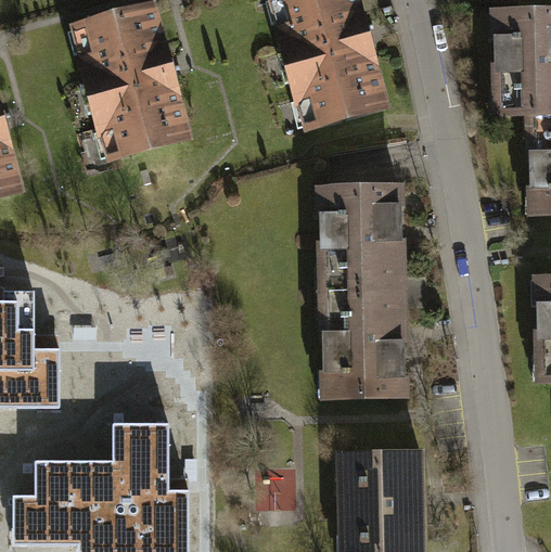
[(268,0),(264,1),(266,10),(257,11),(263,30),(271,28),(279,58),(268,61),(276,90),(286,87),(291,101),(278,104),(286,136),(298,132),(300,142),(387,120),(356,0),(268,0)]
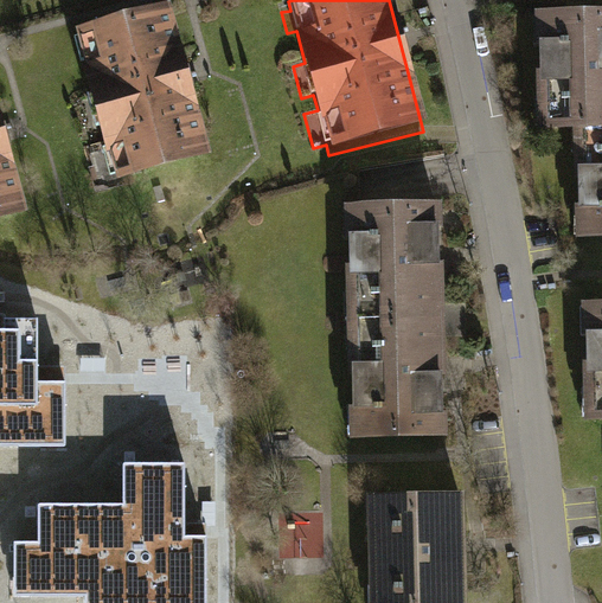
[(179,4),(81,30),(83,37),(76,39),(82,62),(89,59),(97,91),(87,94),(95,129),(107,126),(111,146),(98,148),(107,177),(119,174),(121,185),(219,159),(179,4)]
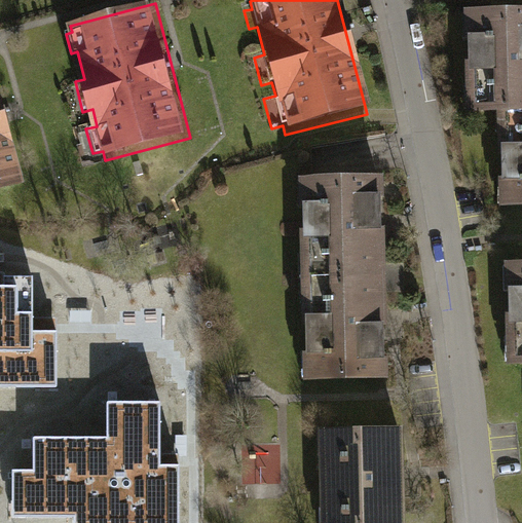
[(521,10),(470,11),(472,110),(499,109),(521,108),(521,10)]
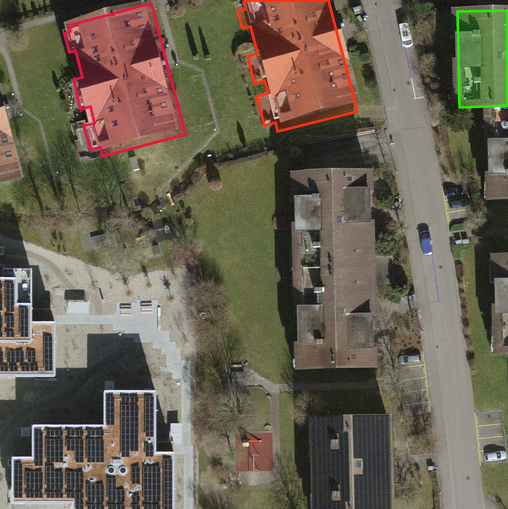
[(0,186),(29,179),(0,65),(0,186)]
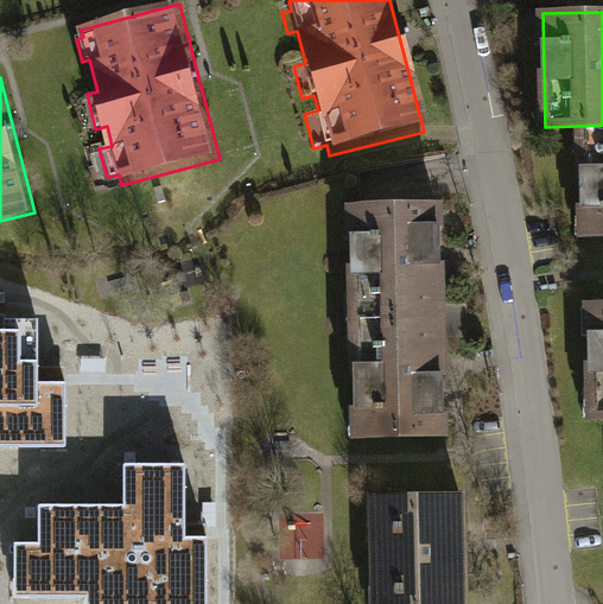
[(602,125),(577,126),(579,236),(602,235),(602,125)]
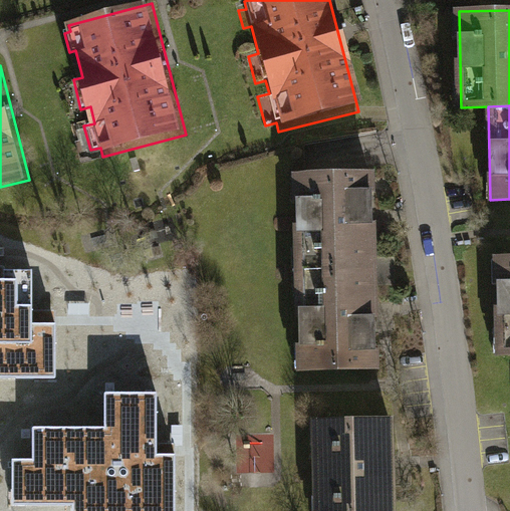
[(298,175),(299,272),(384,271),(381,174),(298,175)]
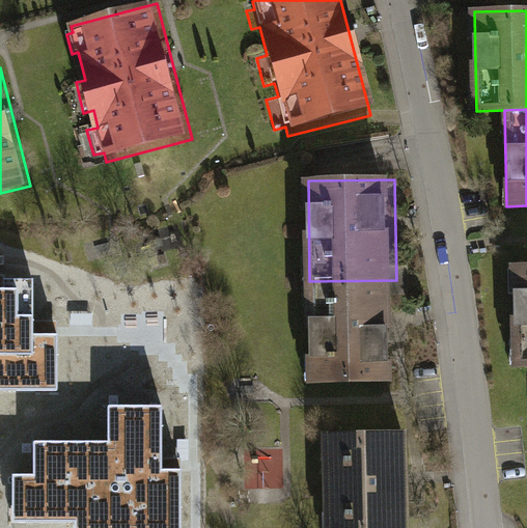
[(526,262),(511,264),(515,361),(526,360),(526,262)]
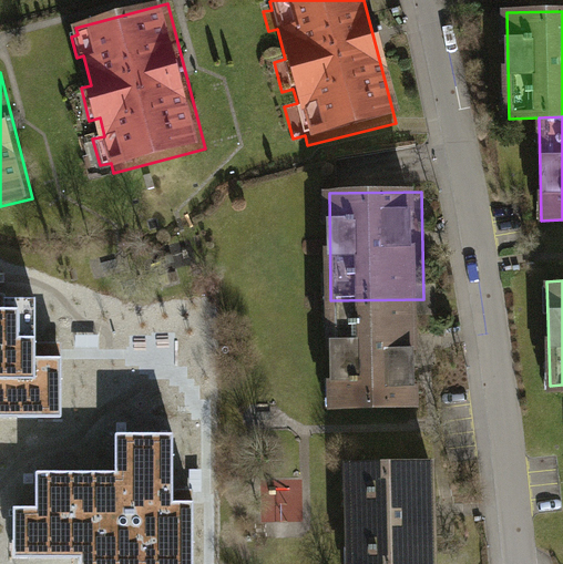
[(32,356),(32,297),(0,297),(0,308),(0,413),(12,413),(12,399),(57,399),(58,356),(32,356)]
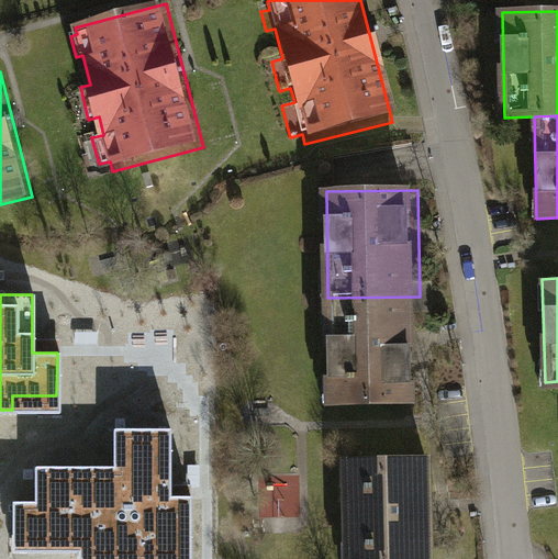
[(327,298),(330,404),(421,403),(420,297),(327,298)]
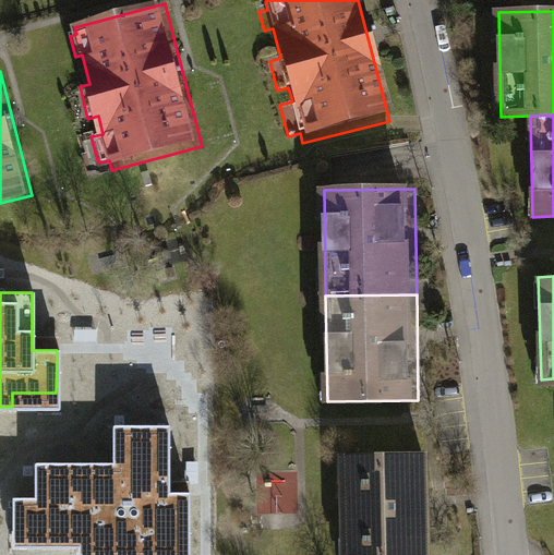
[(109,461),(45,460),(45,496),(11,496),(11,520),(26,520),(26,545),(94,545),(94,554),(187,554),(188,492),(167,492),(167,424),(141,424),(141,439),(109,439),(109,461)]
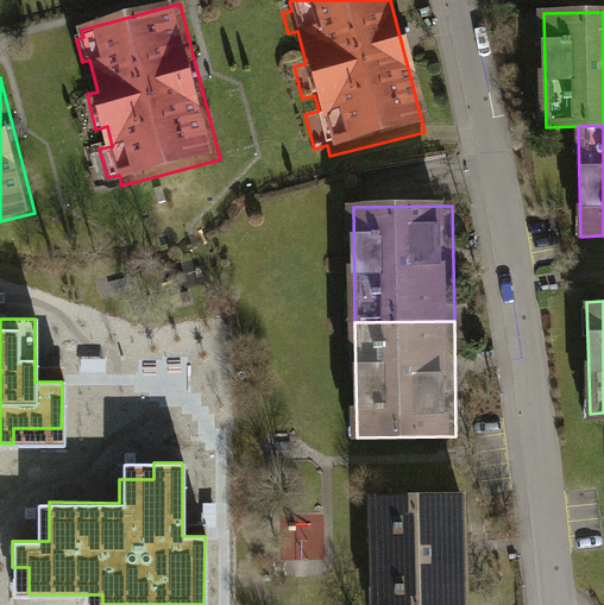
[(474,604),(473,496),(370,497),(371,604),(474,604)]
